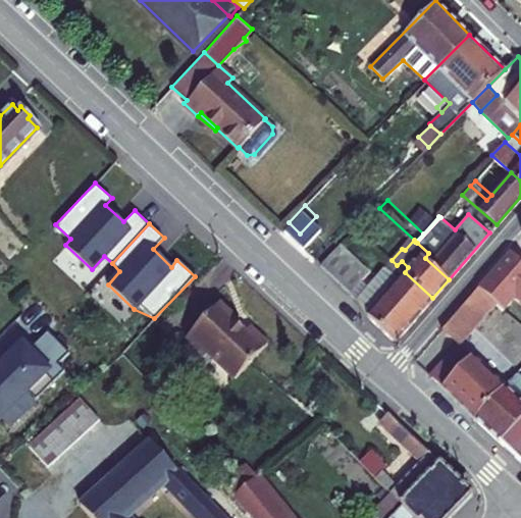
[(341,244),(321,263),(332,273),(351,253),(341,244)]
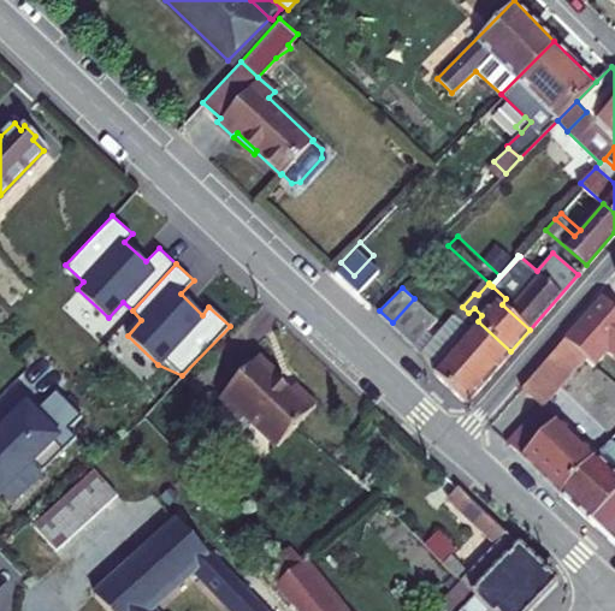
[(614,308),(602,296),(565,339),(584,355),(598,366),(607,355),(614,361),(614,308)]
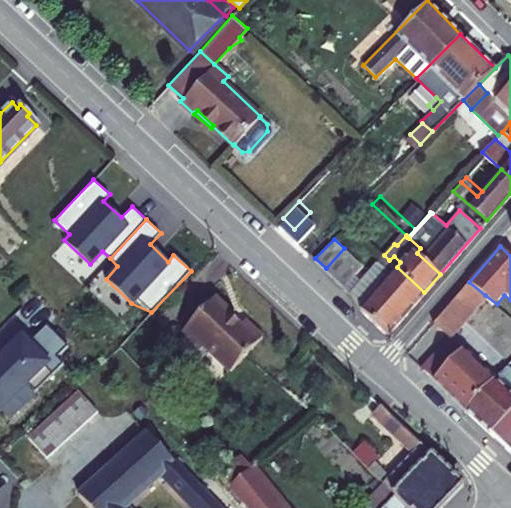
[(344,248),(326,268),(355,294),(362,286),(372,274),(344,248)]
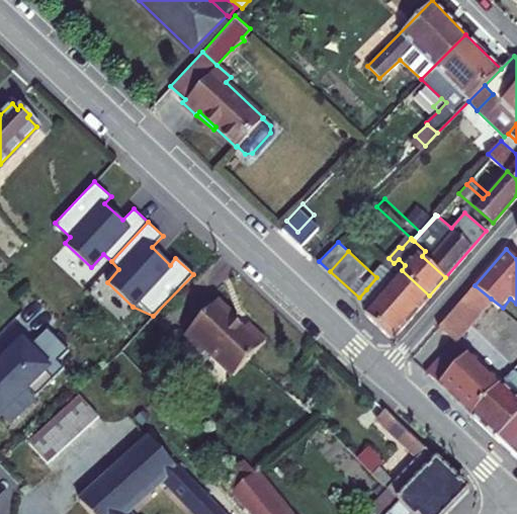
[(394,263),(389,258),(381,266),(395,277),(376,300),(365,312),(389,334),(397,334),(429,295),(402,270),(405,265),(399,259),(394,263)]
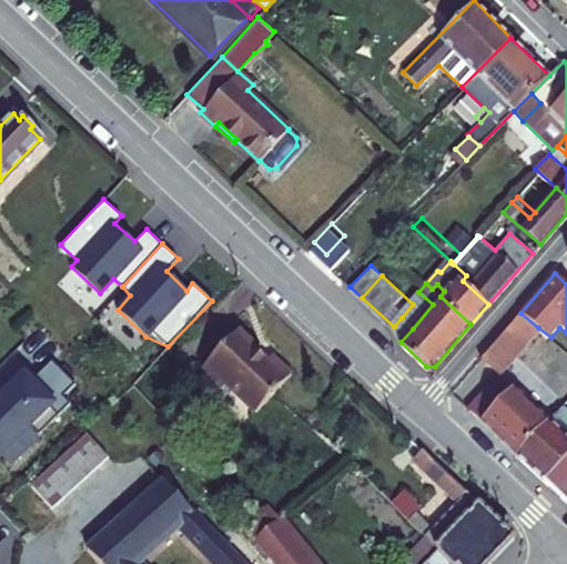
[(520,313),(479,358),(497,373),(538,328),(520,313)]
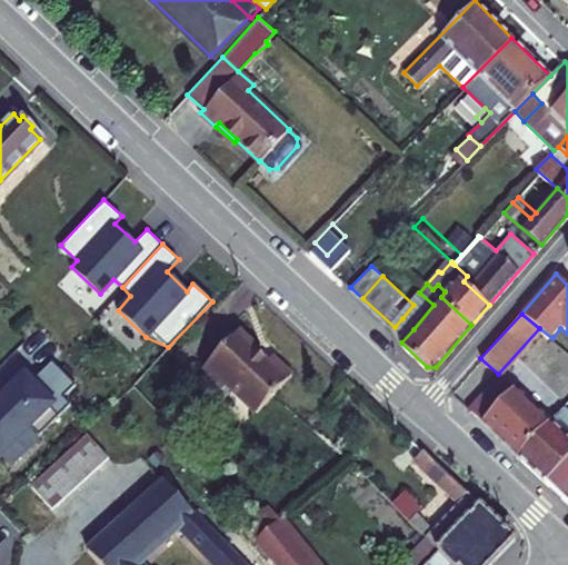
[(402,318),(395,327),(401,343),(414,329),(402,318)]
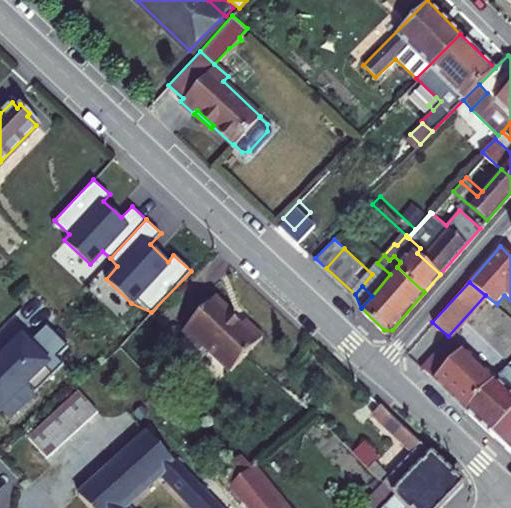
[(217,295),(208,305),(220,317),(251,350),(265,335),(246,319),(242,323),(230,313),(233,309),(217,295)]
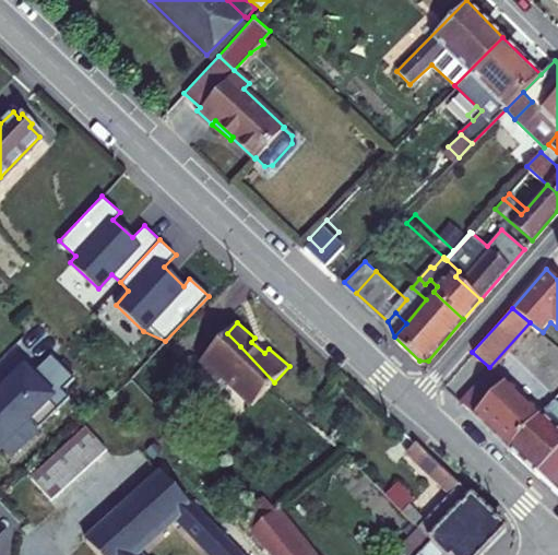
[(240,346),(227,333),(192,369),(206,382),(240,346)]
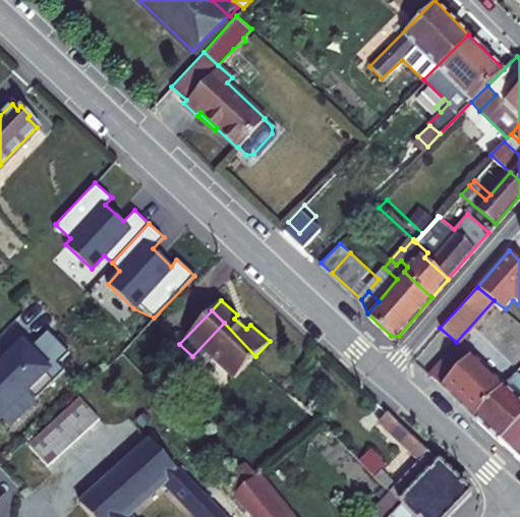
[(224,323),(192,356),(224,388),(255,356),(224,323)]
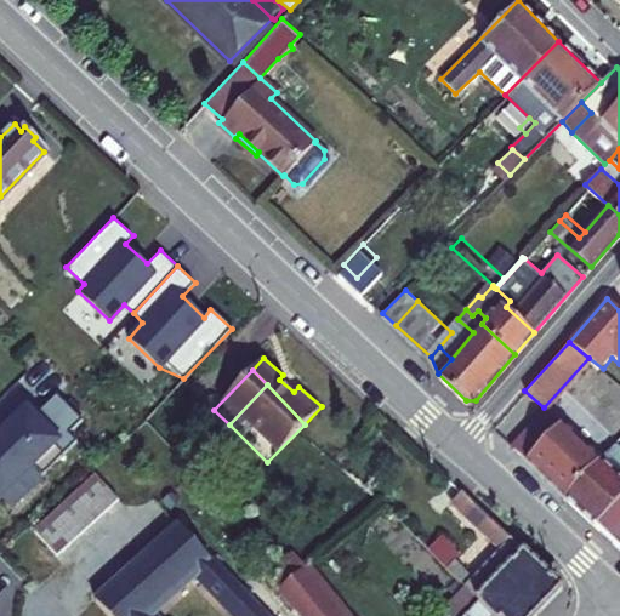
[(75,440),(66,431),(79,416),(53,391),(27,417),(20,410),(0,429),(0,428),(0,492),(30,463),(41,474),(75,440)]
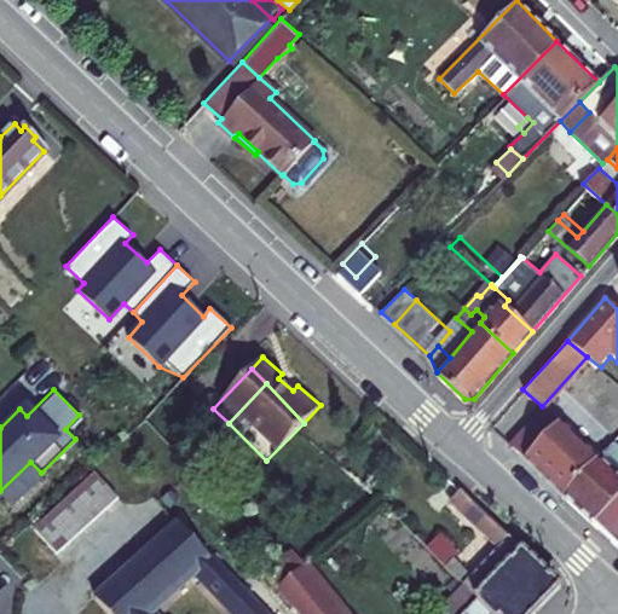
[(542,406),(509,442),(562,493),(596,458),(542,406)]
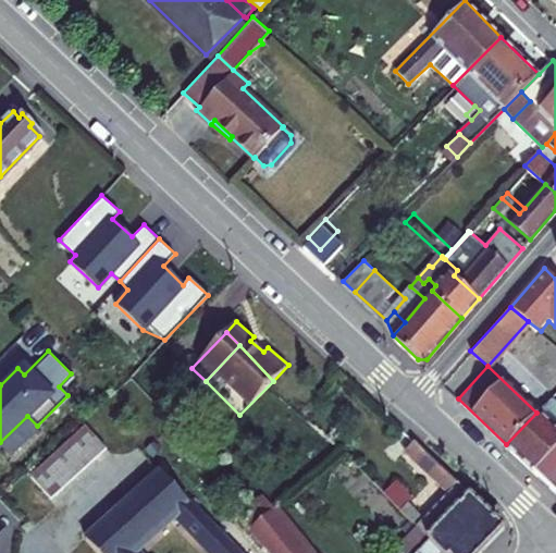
[(555,371),(541,389),(550,398),(555,391),(555,371)]
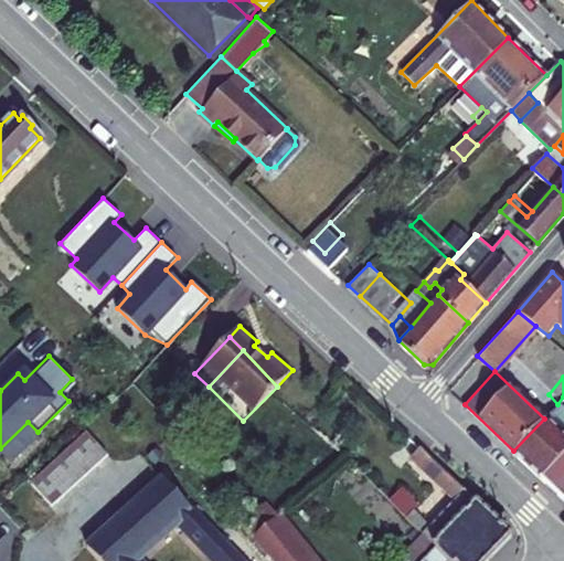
[(544,419),(513,451),(563,498),(563,436),(562,435),(563,433),(563,410),(557,404),(544,419)]
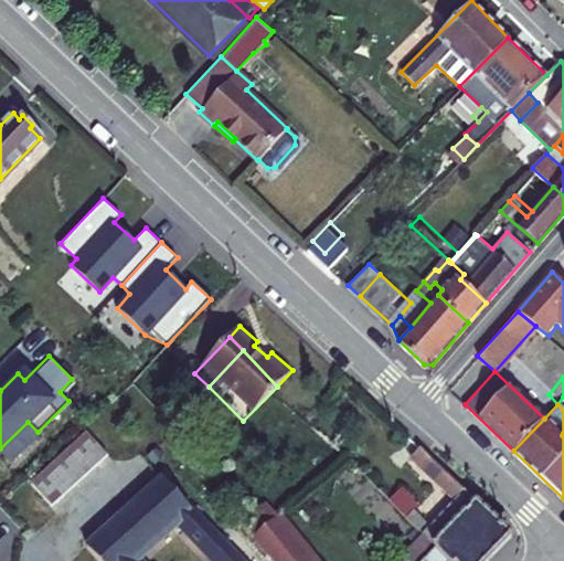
[(91,425),(42,468),(63,490),(110,448),(91,425)]
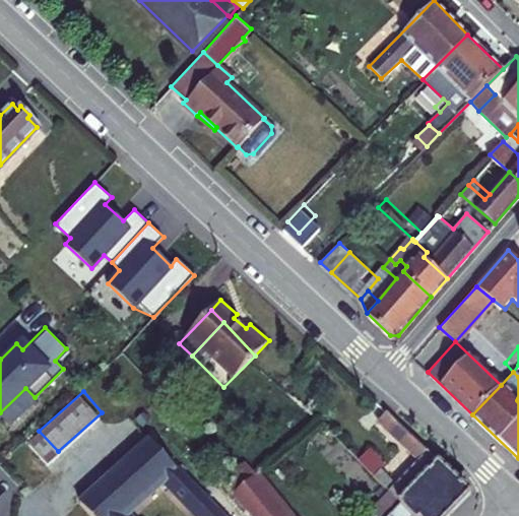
[(448,515),(473,490),(388,410),(380,420),(420,459),(396,485),(382,470),(375,476),(390,491),(404,506),(413,515),(448,515)]
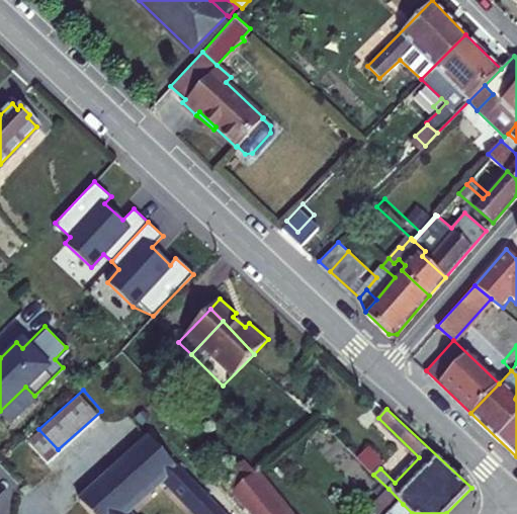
[(58,449),(38,429),(26,441),(46,462),(59,450),(58,449)]
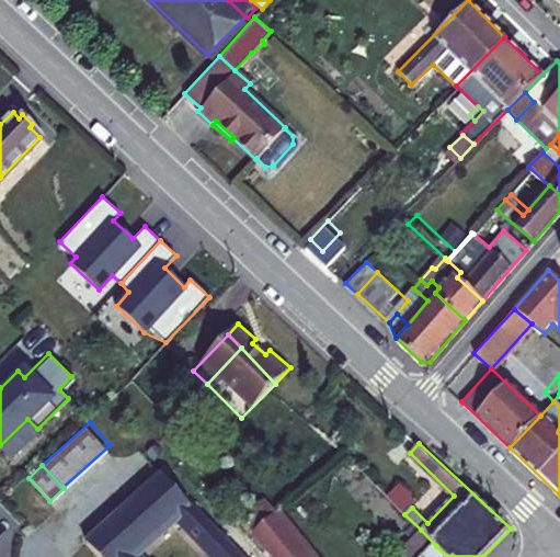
[(243,556),(242,555),(191,503),(179,492),(161,475),(87,542),(100,556),(143,556),(140,554),(178,520),(212,556),(243,556)]
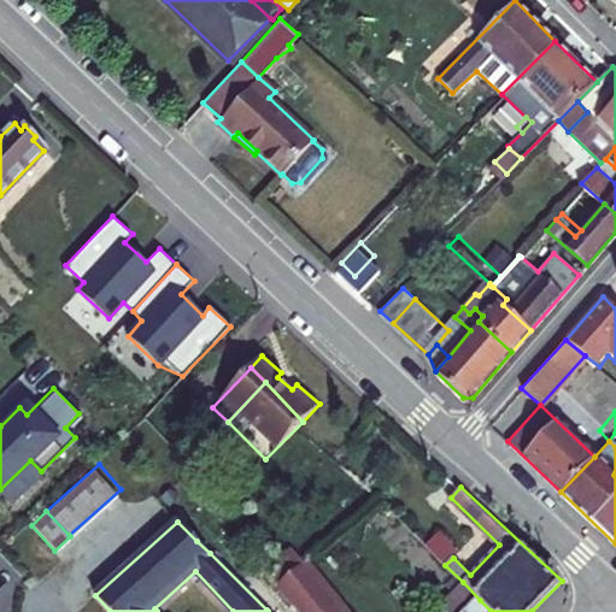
[(197,541),(210,553),(217,546),(205,534),(197,541)]
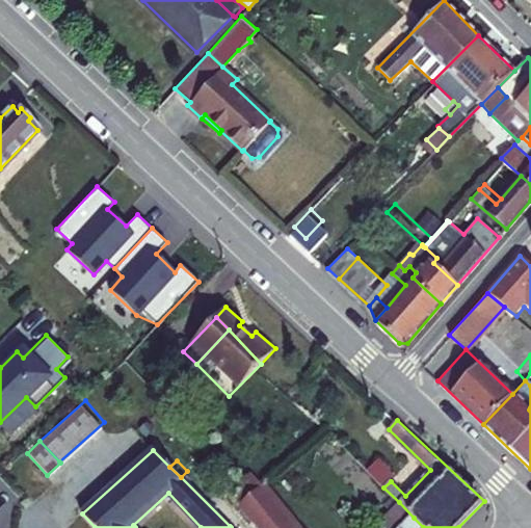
[(250,471),(228,490),(238,503),(239,504),(261,483),(250,471)]
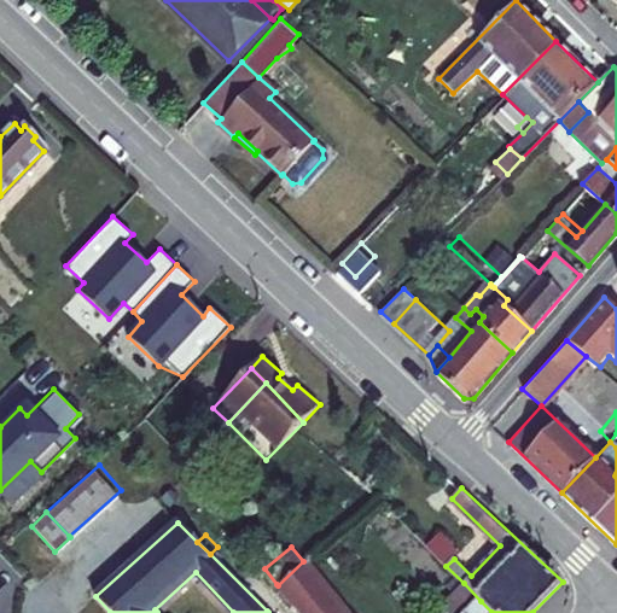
[(345,612),(303,561),(278,585),(301,612),(345,612)]
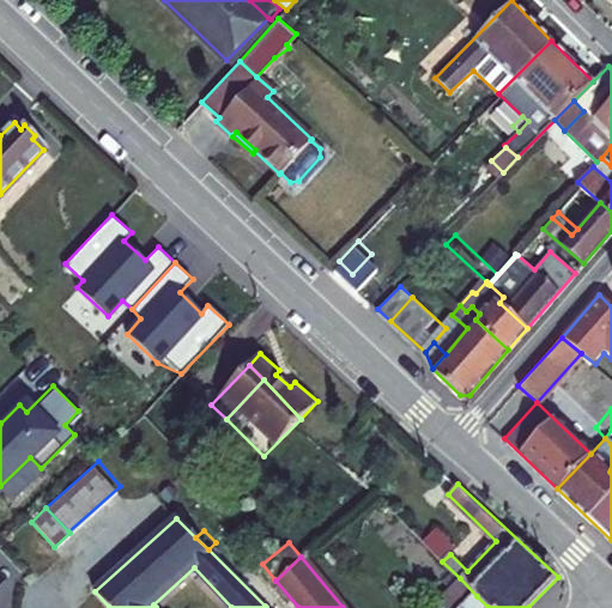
[(274,579),(262,564),(255,571),(267,585),(274,579)]
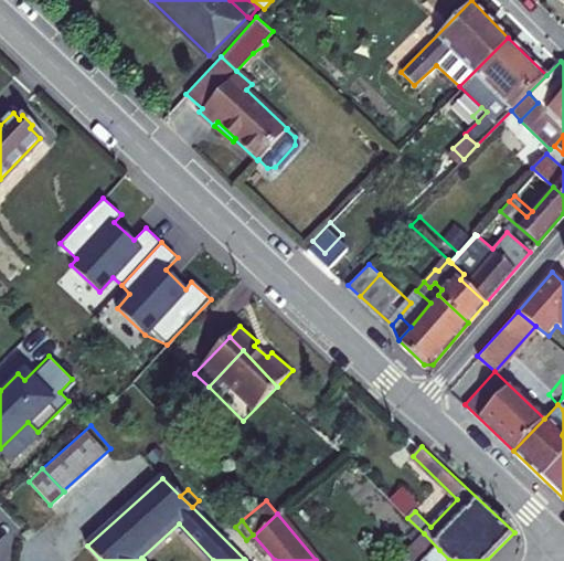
[(408,560),(428,560),(439,550),(424,533),(402,552),(408,560)]
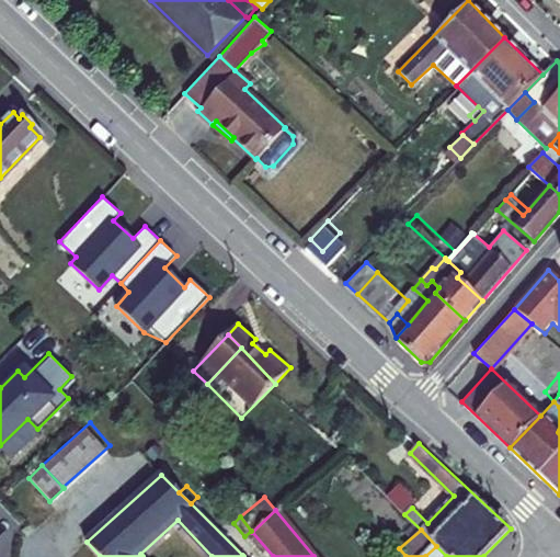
[(446,556),(436,546),(425,556),(446,556)]
